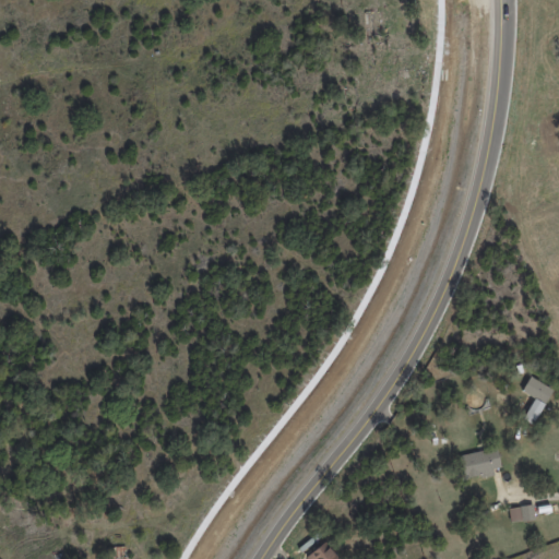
[(521,391),(534,399),(522,418),(533,425),(552,389),(530,376),(521,391)]
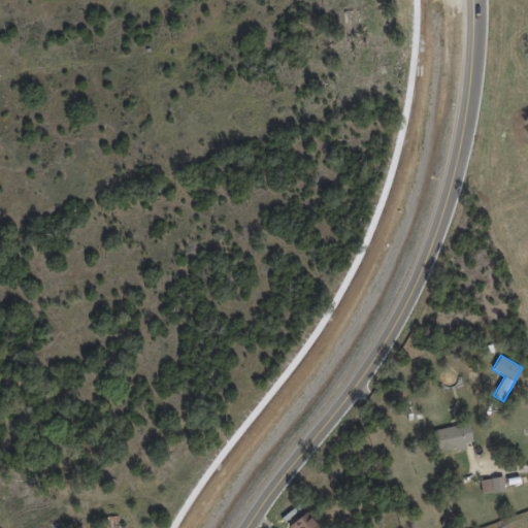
[(473,442),(468,422),(431,431),(437,452),(473,442)]
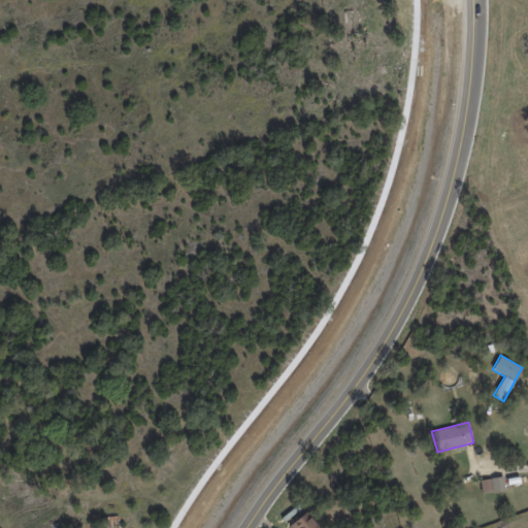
[(480,480),(482,494),(504,490),(502,476),(480,480)]
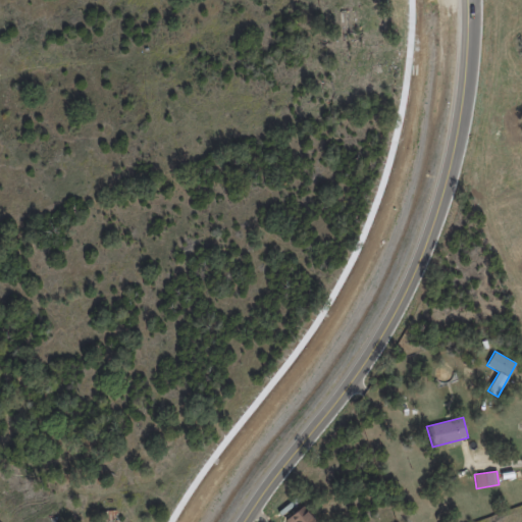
[(289,521),(288,520),(306,507),(317,521),(289,521)]
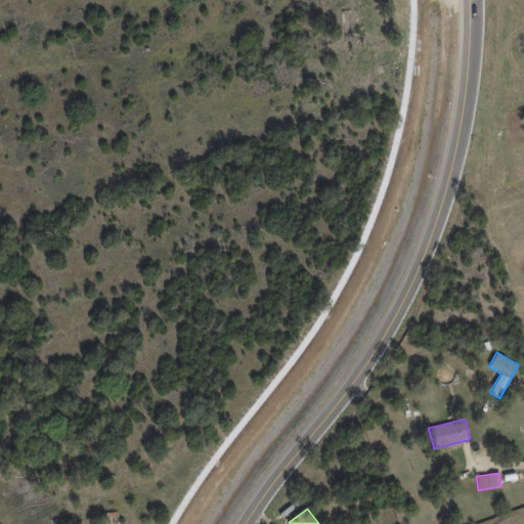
[(110,523),(108,513),(120,511),(122,523),(110,523)]
